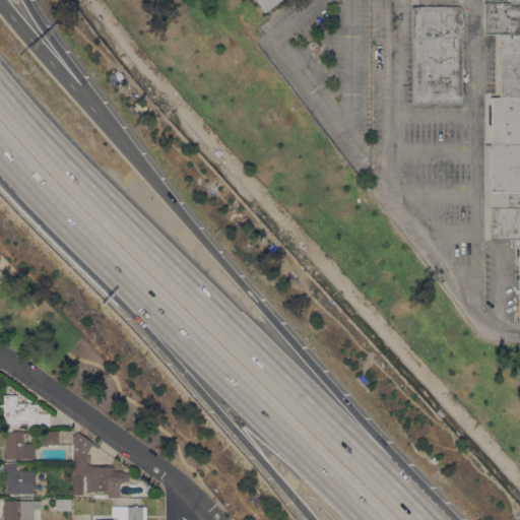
[(254,0),(279,0),(264,12),(254,0)]
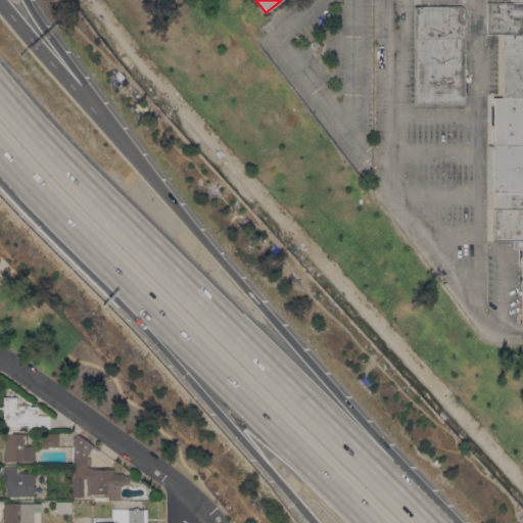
[(522,34),(502,34),(486,34),(486,3),(502,3),(522,3),(522,34)]
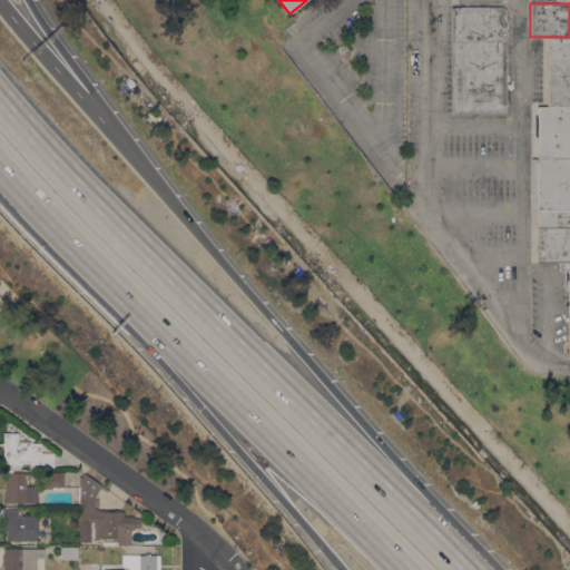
[(451,8),(458,8),(458,7),(501,7),(505,11),(505,108),(452,108),(451,8)]
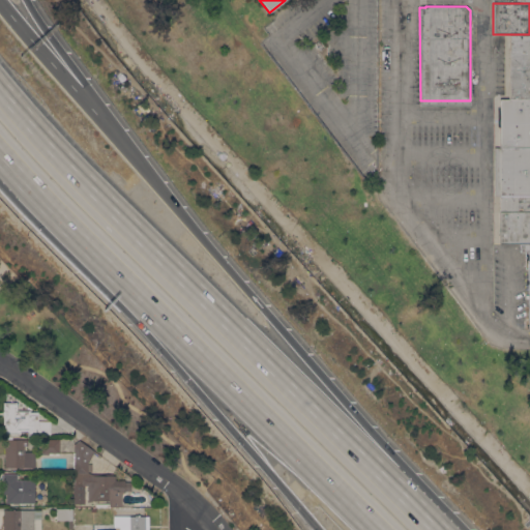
[(529,98),(508,98),(508,34),(529,34),(529,98)]
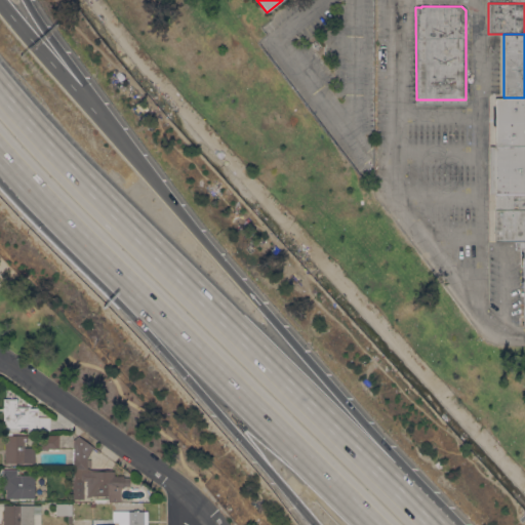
[(524,147),(494,147),(494,98),(503,97),(524,97),(524,147)]
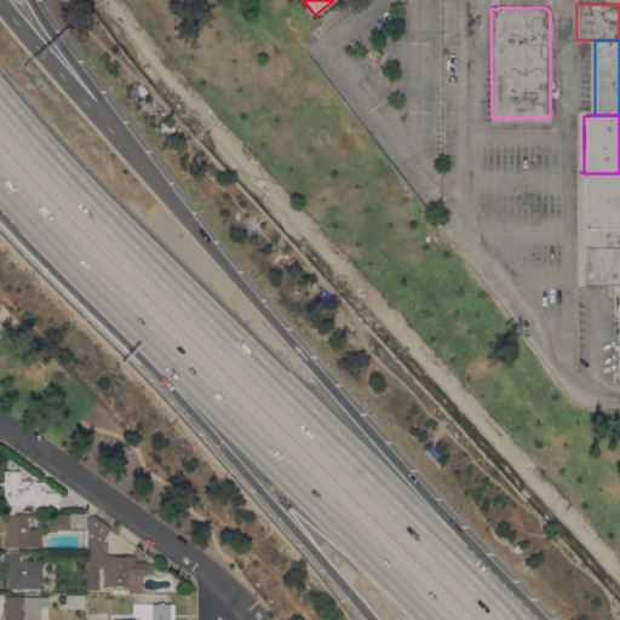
[(619,173),(619,229),(584,229),(578,229),(578,173),(584,173),(619,173)]
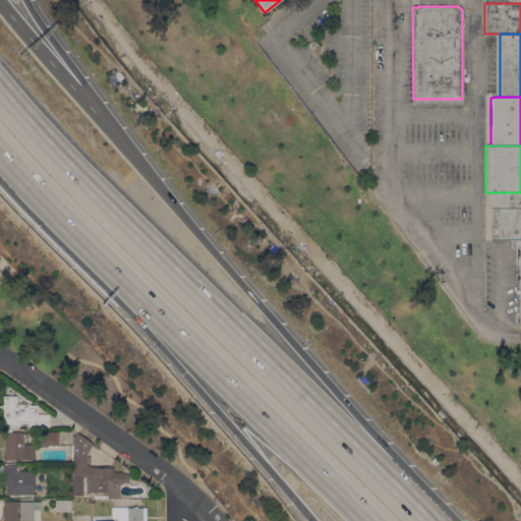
[(520,209),(490,209),(490,192),(520,192),(520,209)]
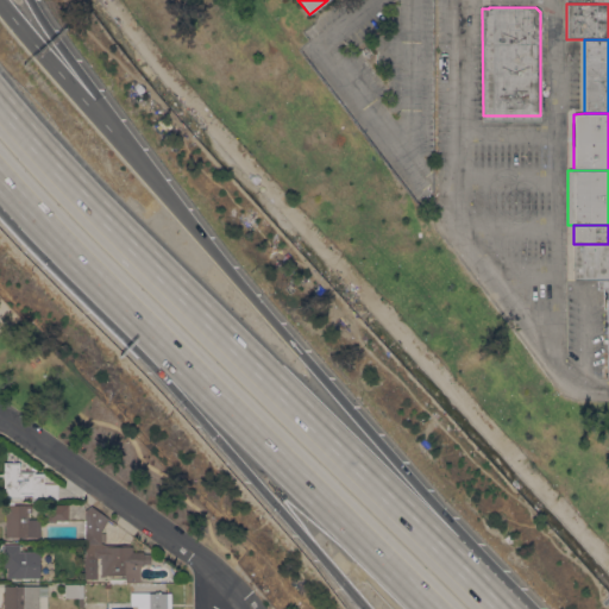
[(608,278),(597,280),(573,280),(573,244),(608,244),(608,278)]
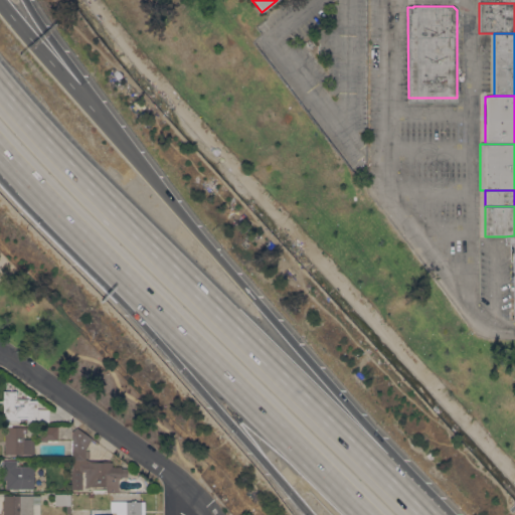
[(514,235),(514,319),(513,319),(514,290),(511,290),(511,287),(514,287),(514,277),(511,277),(511,274),(514,274),(514,252),(510,252),(510,247),(514,247),(514,244),(505,244),(505,236),(514,235)]
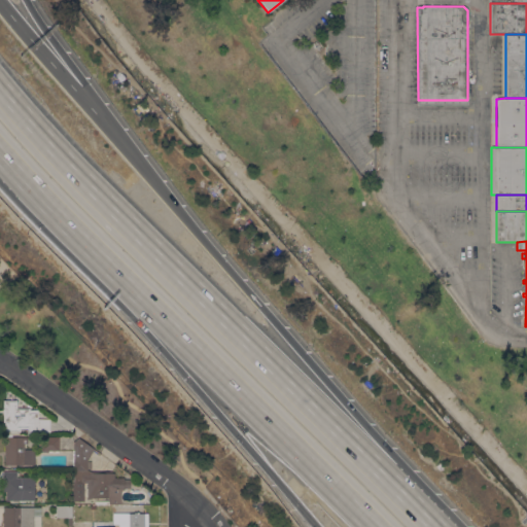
[(3,421),(3,400),(16,400),(16,409),(28,409),(28,412),(29,413),(29,419),(34,419),(34,416),(42,416),(42,420),(47,420),(47,433),(27,433),(27,428),(14,428),(14,422),(3,421)]
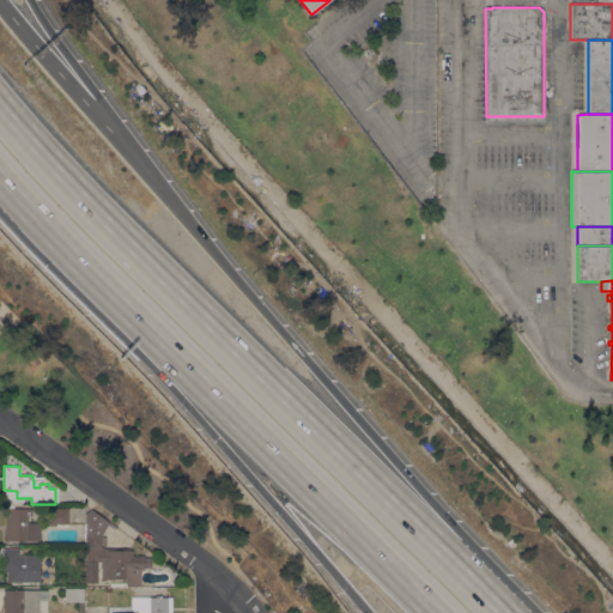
[(40,540),(6,540),(5,509),(31,509),(31,516),(28,516),(28,522),(40,522),(40,540)]
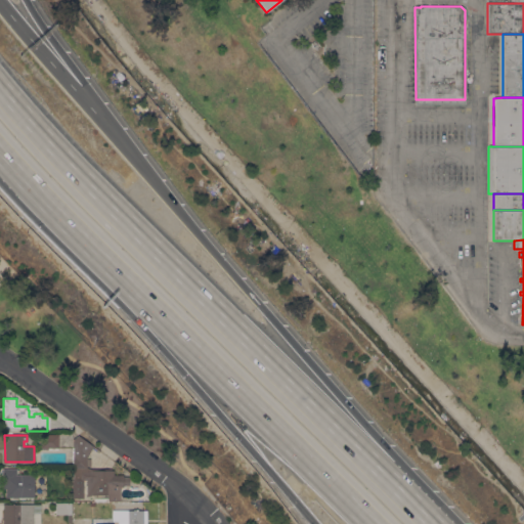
[(58,447),(47,447),(47,449),(42,449),(42,448),(40,448),(40,435),(58,435),(58,447)]
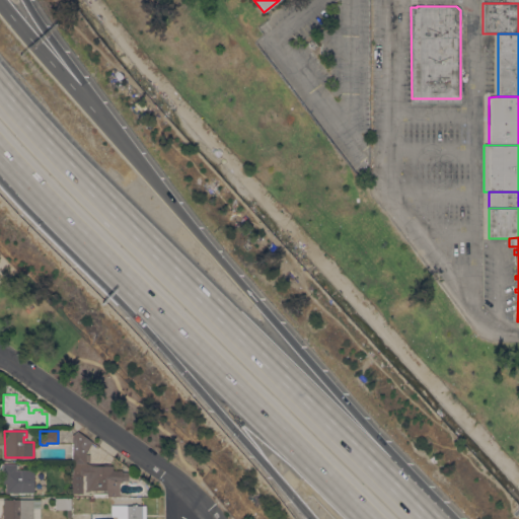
[(77,432),(92,443),(86,452),(86,463),(90,464),(109,464),(109,466),(112,465),(113,470),(122,470),(122,472),(127,472),(128,480),(122,480),(122,483),(114,483),(114,491),(90,491),(90,492),(85,492),(85,475),(73,475),(72,435),(77,432)]
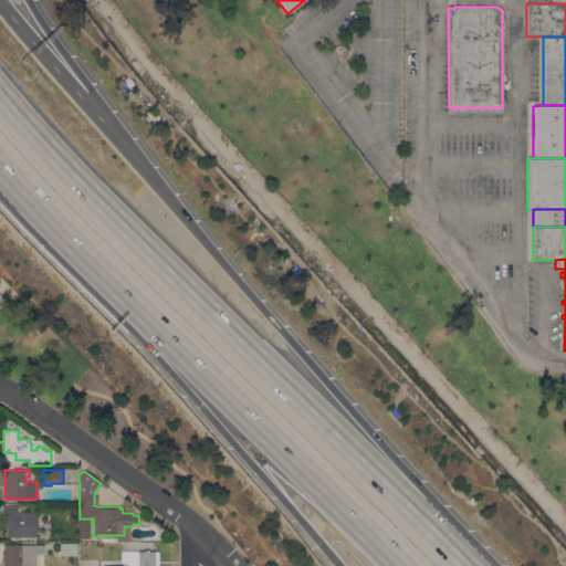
[(3,528),(3,506),(18,506),(18,513),(37,513),(37,537),(6,537),(6,536),(4,536),(4,532),(6,532),(6,528),(3,528)]
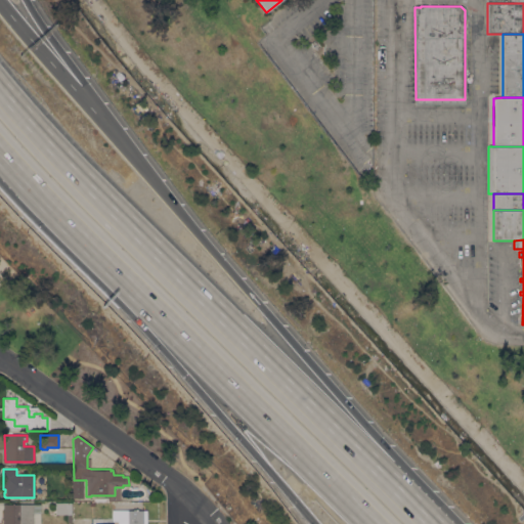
[(83,485),(83,498),(74,498),(74,485),(83,485)]
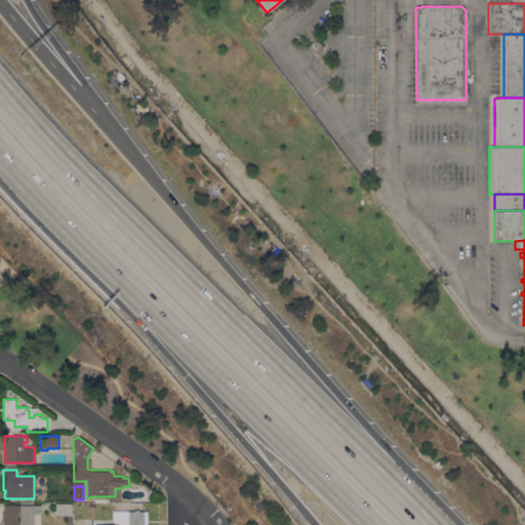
[(72,524),(68,524),(68,516),(55,516),(55,503),(71,503),(72,524)]
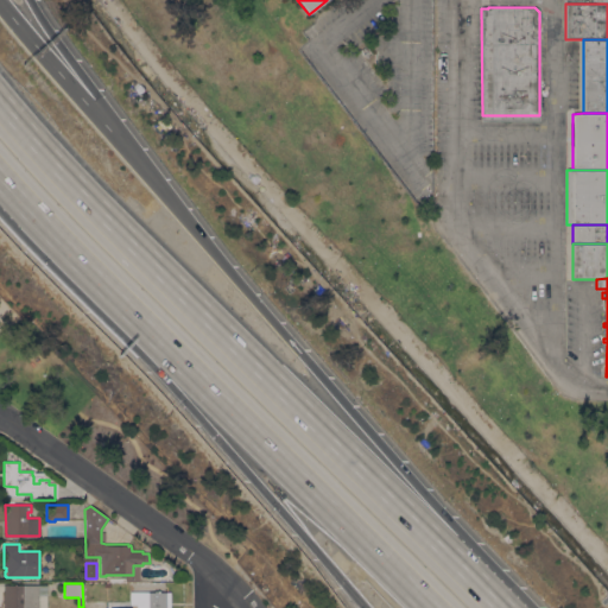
[(4,607),(4,586),(46,586),(46,596),(38,596),(38,607),(4,607)]
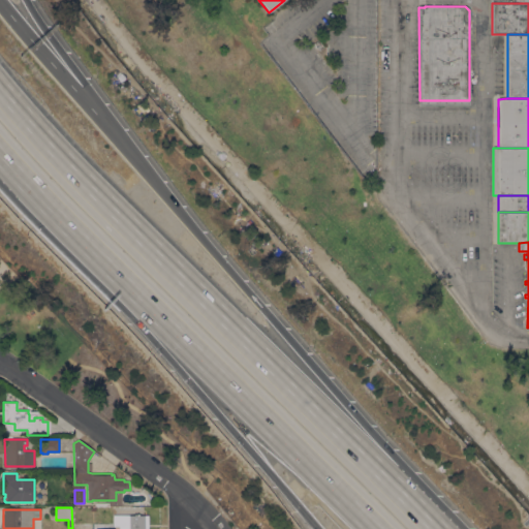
[(148,528),(119,528),(119,526),(113,526),(113,516),(148,516),(148,528)]
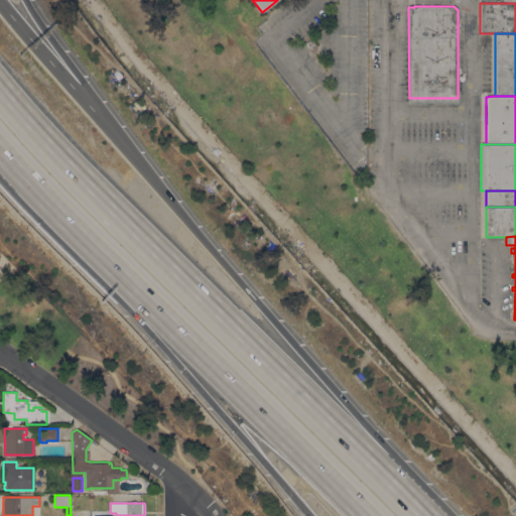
All buildings are outlined.
